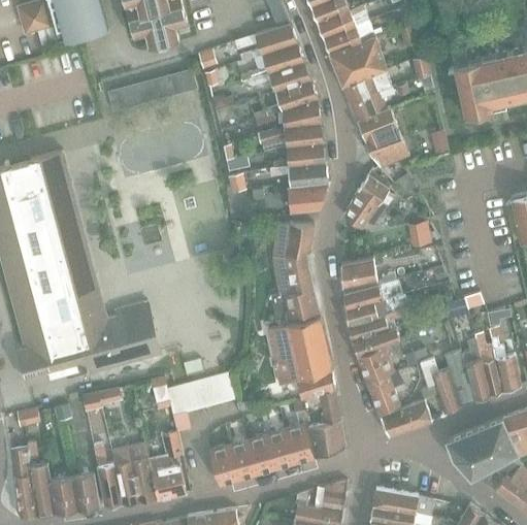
[(44,0),(56,41),(106,27),(98,0),(44,0)]
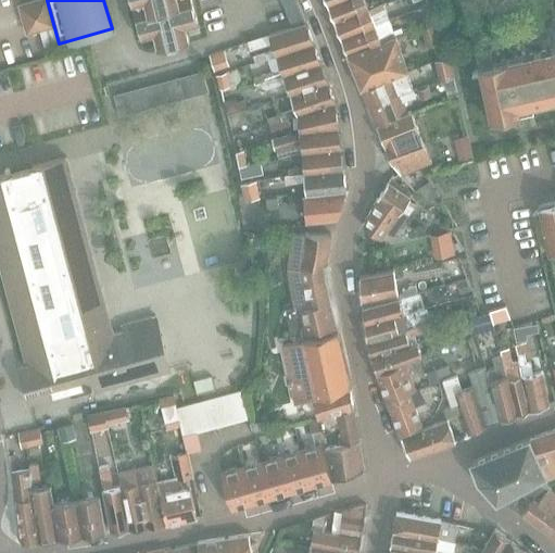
[(128,0),(129,3),(131,3),(134,10),(130,10),(139,41),(151,38),(154,54),(188,46),(184,30),(196,27),(189,0),(128,0)]
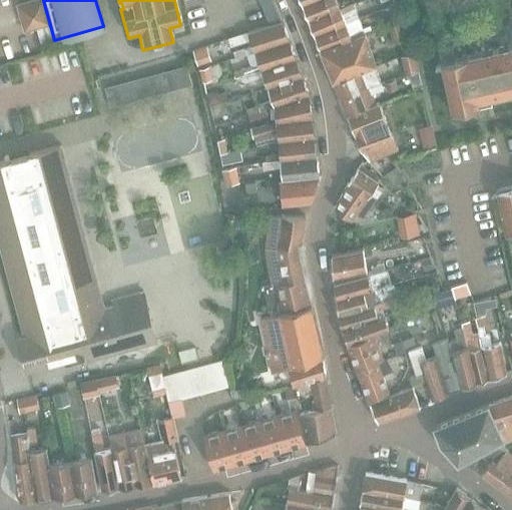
[(307,22),(347,7),(345,3),(336,6),(334,0),(318,0),(301,7),(307,22)]
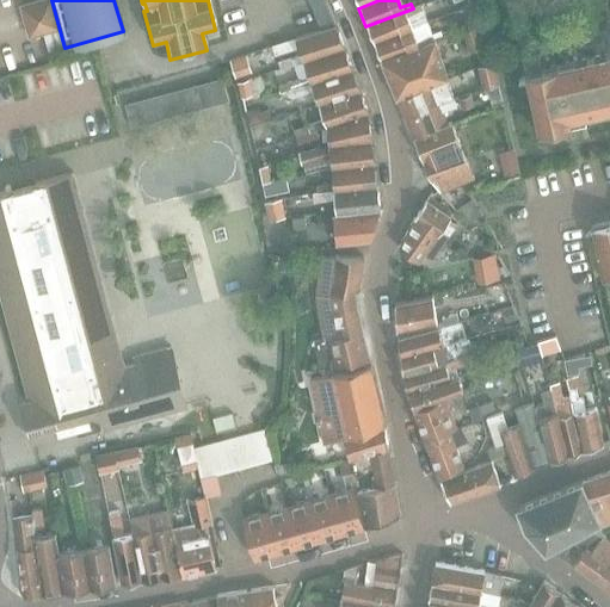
[(47,55),(63,50),(49,1),(18,10),(26,39),(41,35),(45,53),(35,56),(37,66),(49,62),(47,55)]
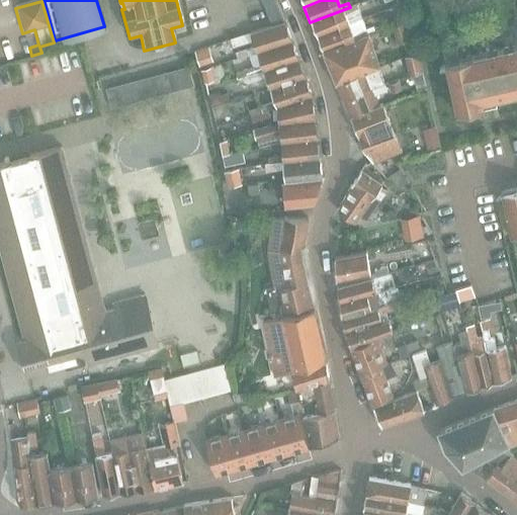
[(352,23),(361,20),(355,4),(350,7),(310,22),(316,37),(352,23)]
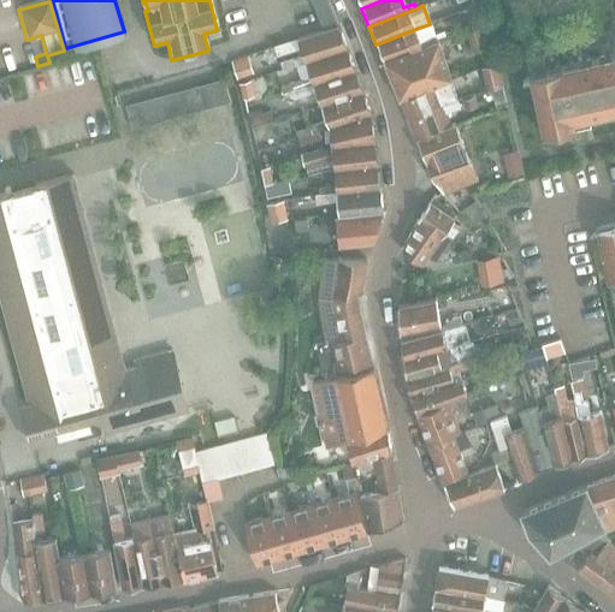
[(383,63),(437,42),(430,24),(419,28),(376,45),(383,63)]
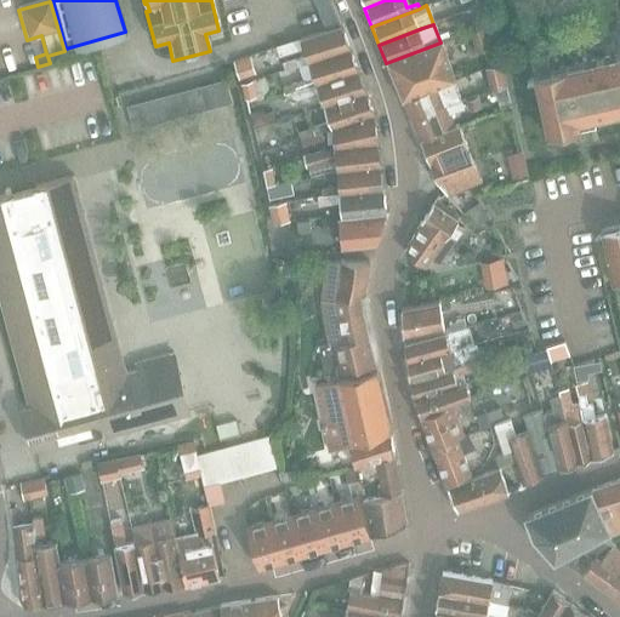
[(467,32),(475,55),(494,47),(487,26),(467,32)]
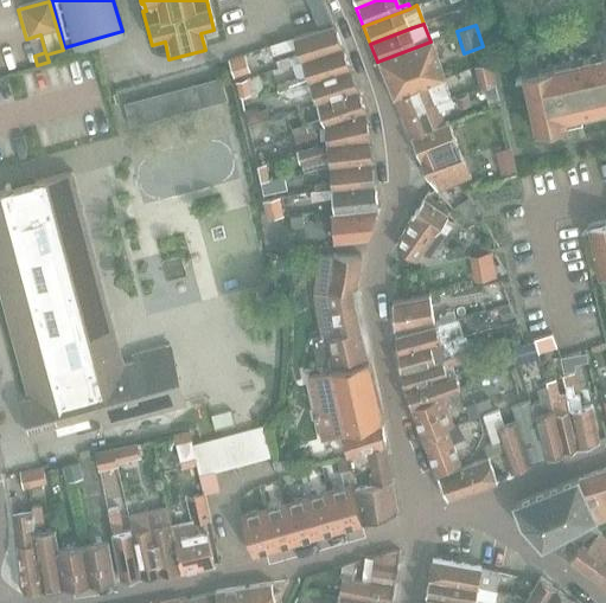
[(300,63),(340,50),(331,27),(250,53),(253,62),(294,49),(298,57),(288,59),(288,58),(274,63),(276,71),(291,66),(300,63)]
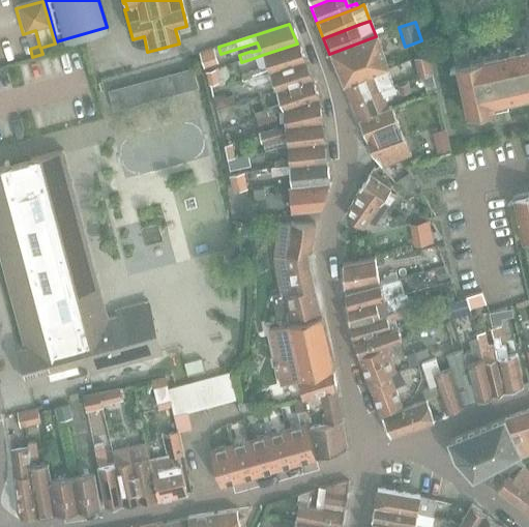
[(386,70),(389,69),(376,36),(329,54),(344,87),(382,72),(386,70)]
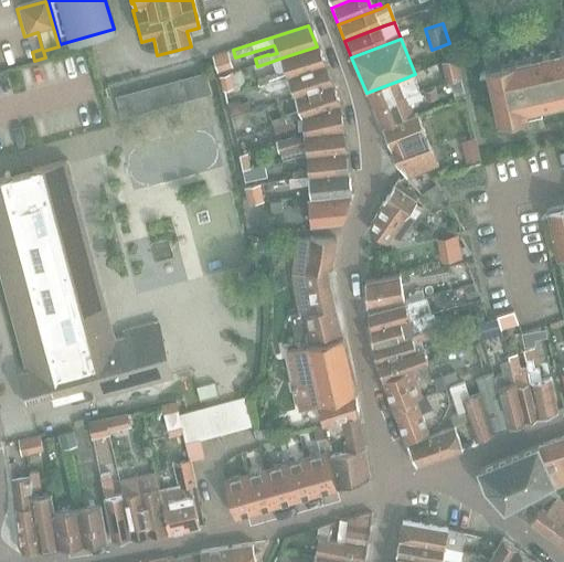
[(265,85),(323,65),(317,46),(279,59),(270,62),(275,75),(256,81),(258,87),(265,85)]
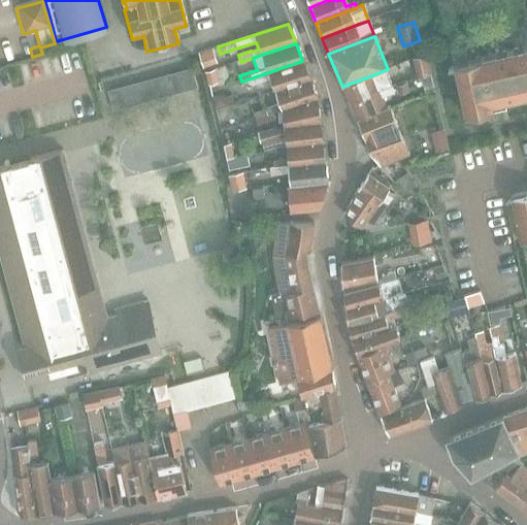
[(491,104),(481,59),(466,62),(463,47),(450,54),(463,117),(481,113),(480,107),(491,104)]
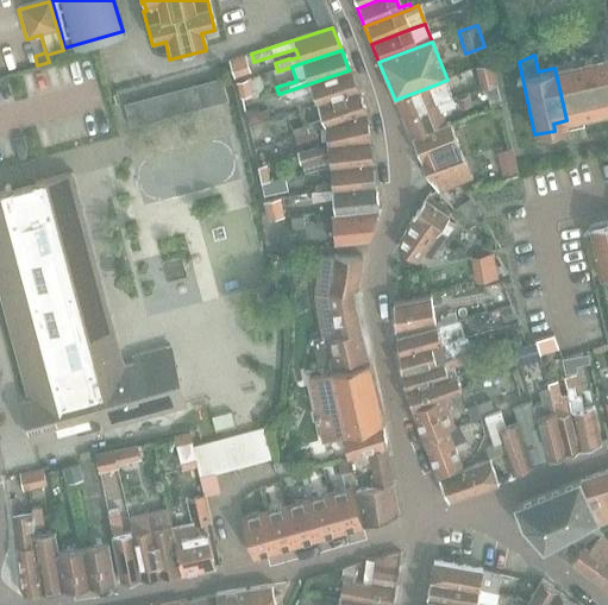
[(599,113),(607,111),(607,55),(587,60),(599,113)]
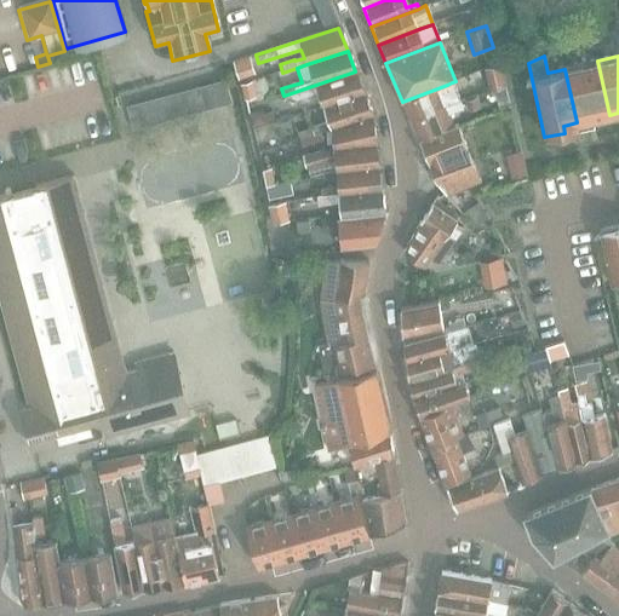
[(577,122),(609,115),(597,61),(565,69),(577,122)]
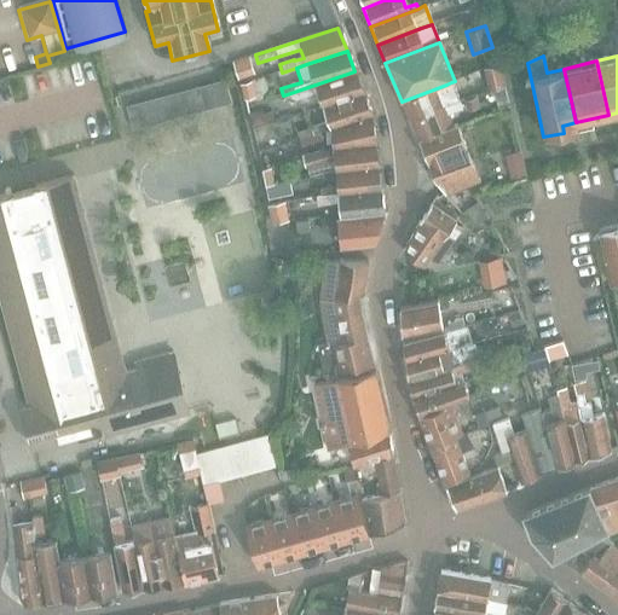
[(498,65),(484,69),(490,92),(492,92),(503,88),(498,65)]
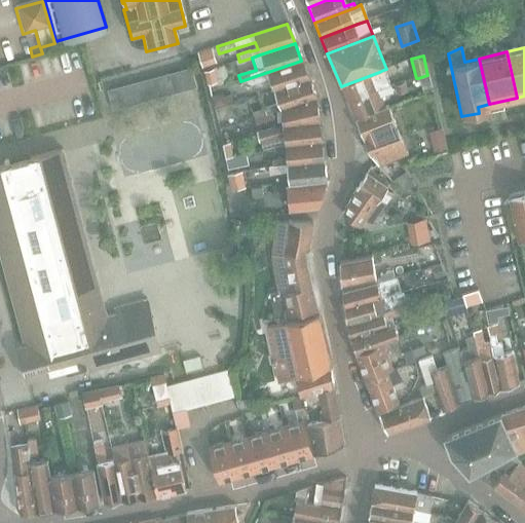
[(273,91),(309,80),(301,61),(247,79),(250,86),(269,80),(273,91)]
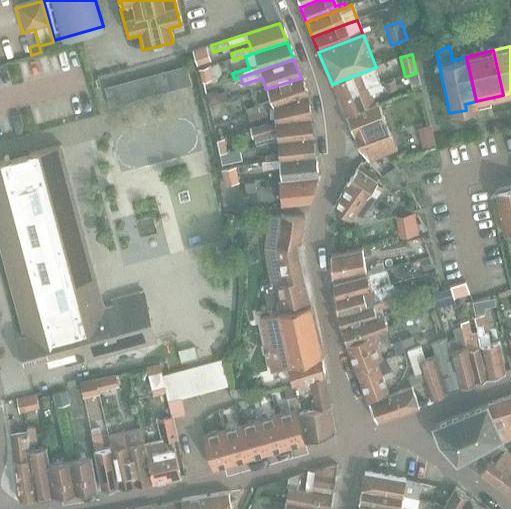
[(104,89),(109,108),(191,86),(186,67),(104,89)]
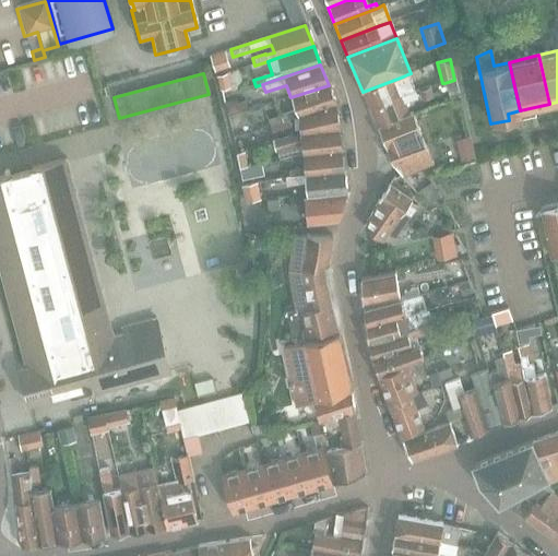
[(403,77),(363,92),(370,109),(415,93),(407,74),(403,77)]
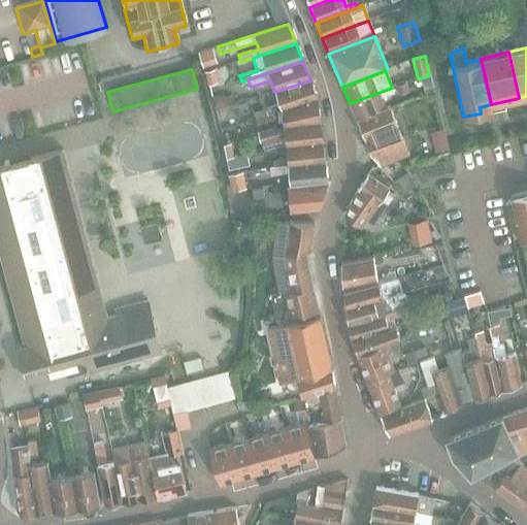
[(420,78),(424,95),(433,93),(429,75),(420,78)]
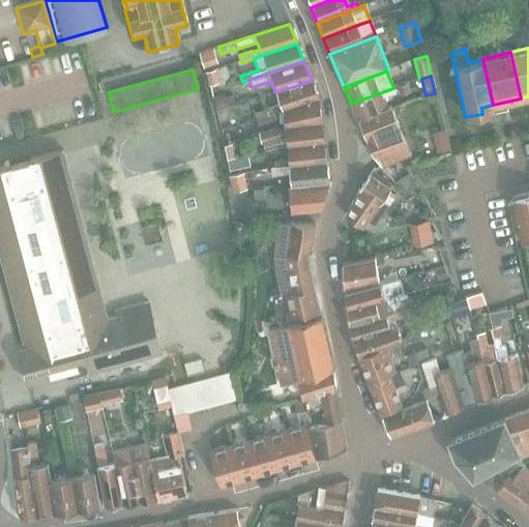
[(283,111),(319,99),(312,81),(275,92),(280,105),(265,110),(267,116),(283,111)]
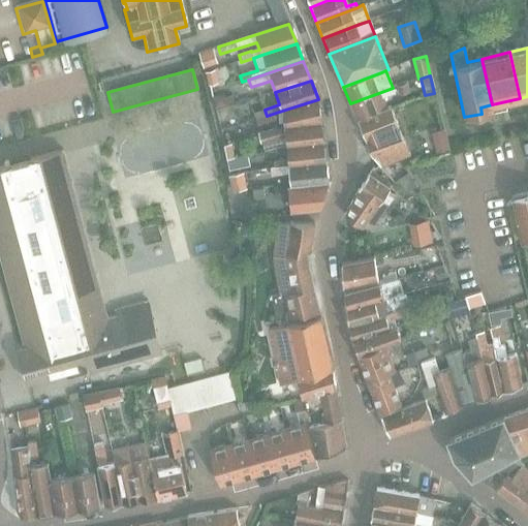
[(358,121),(386,110),(382,99),(395,94),(393,88),(350,103),(358,121)]
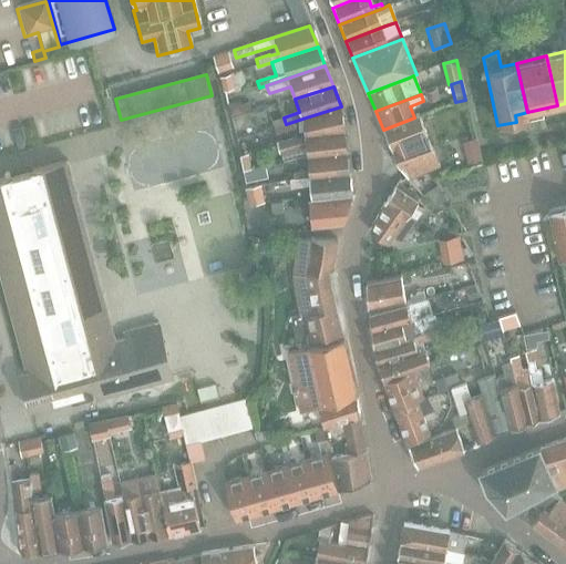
[(304,136),(343,132),(341,106),(302,119),(302,120),(304,136)]
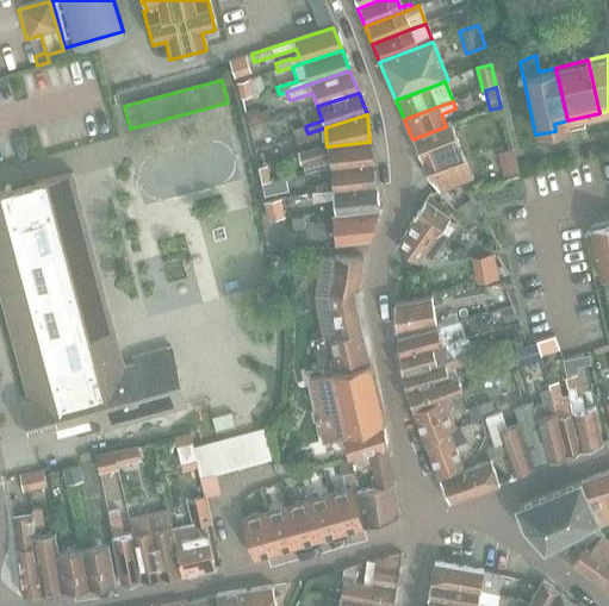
[(423,168),(461,152),(449,124),(446,126),(412,139),(423,168)]
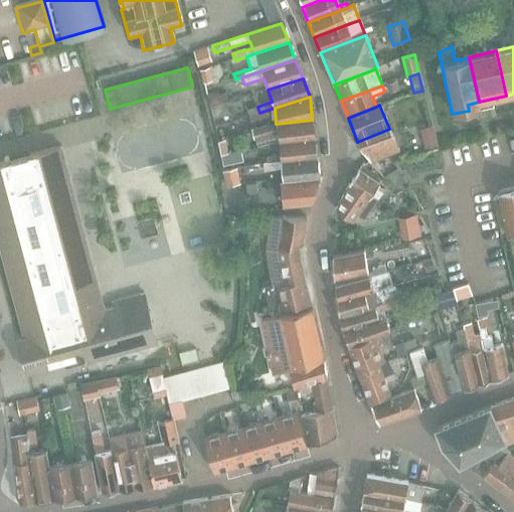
[(278,144),(315,140),(312,120),(276,124),(250,131),(253,141),(277,134),(278,144)]
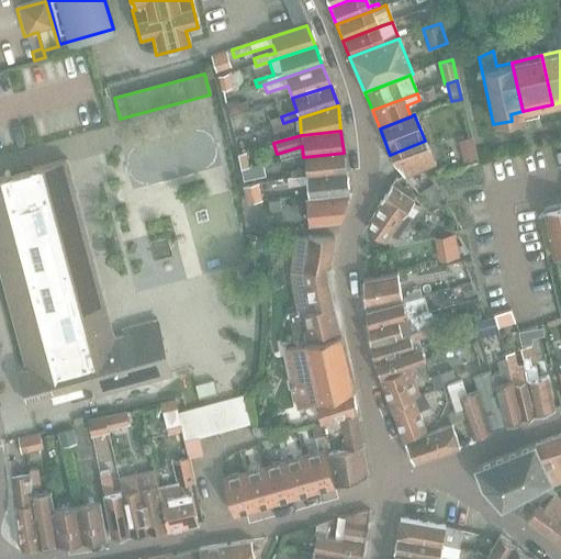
[(425,141),(390,155),(395,166),(402,178),(404,180),(418,174),(435,167),(425,141)]
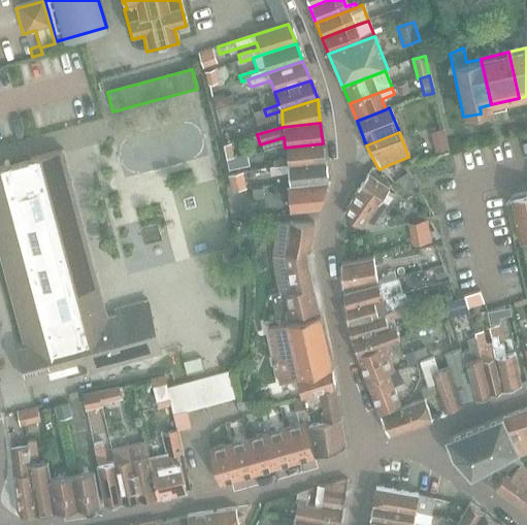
[(287,166),(325,162),(323,143),(285,148),(287,160),(272,162),(273,167),(269,168),(269,169),(287,166)]
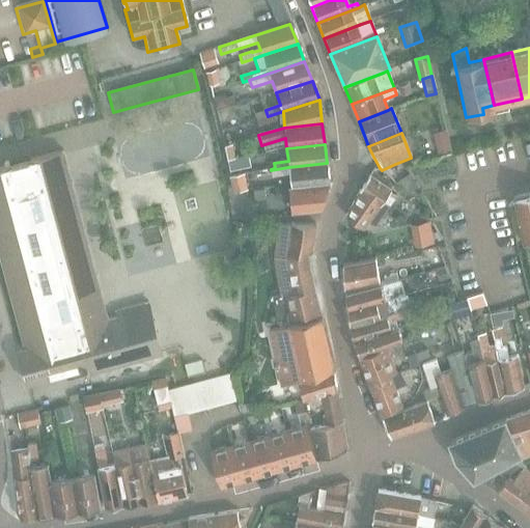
[(61,145),(0,164),(0,244),(29,345),(18,350),(28,385),(85,371),(86,378),(149,362),(149,357),(164,354),(150,301),(108,312),(61,145)]
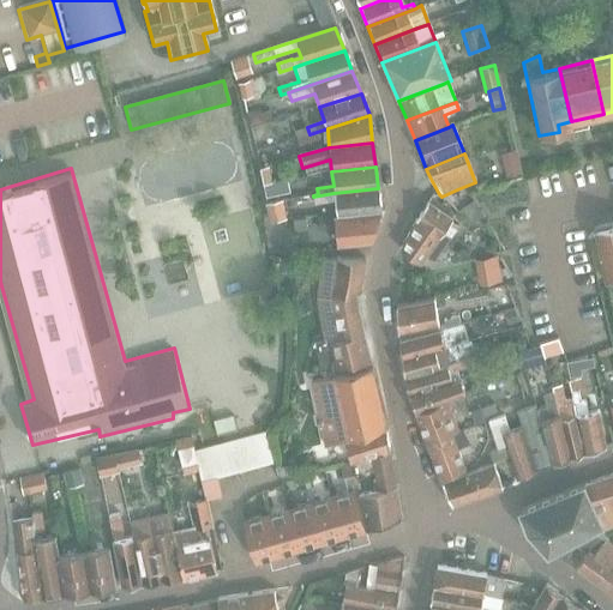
[(336,216),(380,212),(378,188),(334,193),(313,197),(314,206),(331,204),(330,201),(335,201),(336,216)]
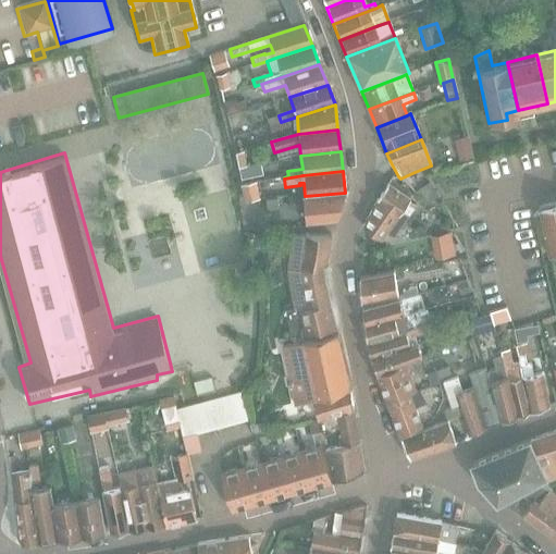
[(415,193),(424,207),(437,198),(429,184),(415,193)]
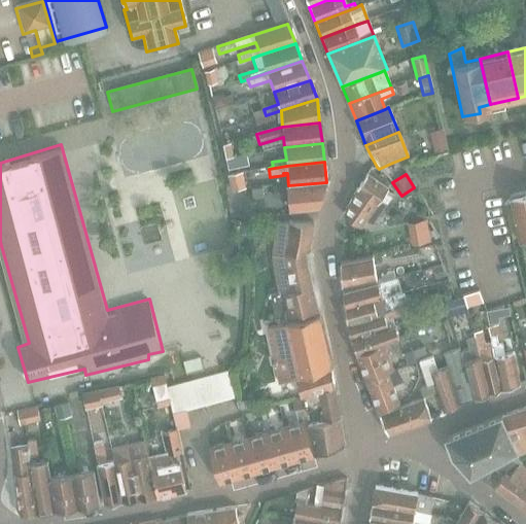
[(342,217),(359,229),(373,225),(387,205),(380,200),(387,189),(366,176),(356,191),(342,217)]
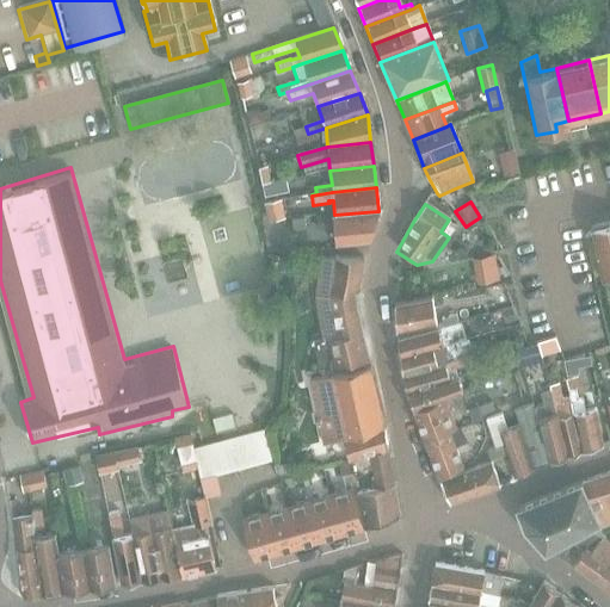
[(379,211),(334,215),(316,217),(318,231),(333,229),(336,246),(368,242),(379,211)]
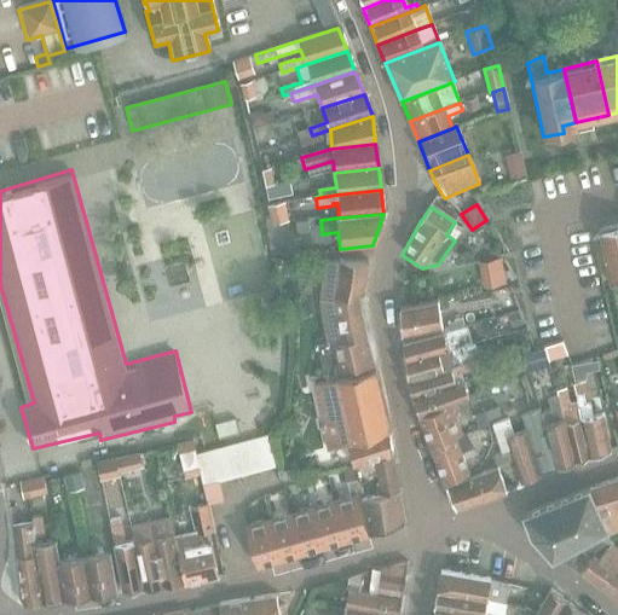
[(491,228),(489,231),(486,225),(475,232),(484,249),(498,241),(491,228)]
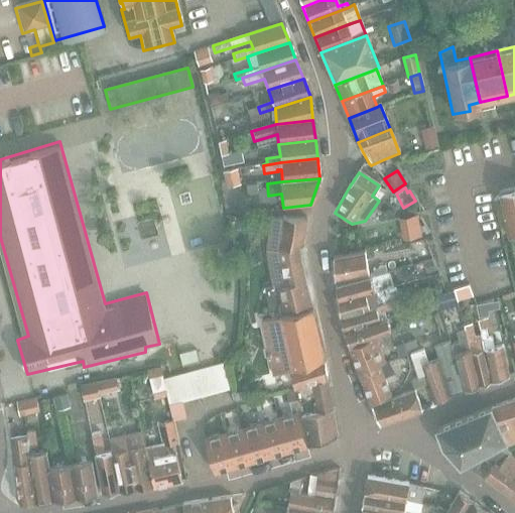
[(508,238),(514,236),(514,188),(498,194),(508,238)]
